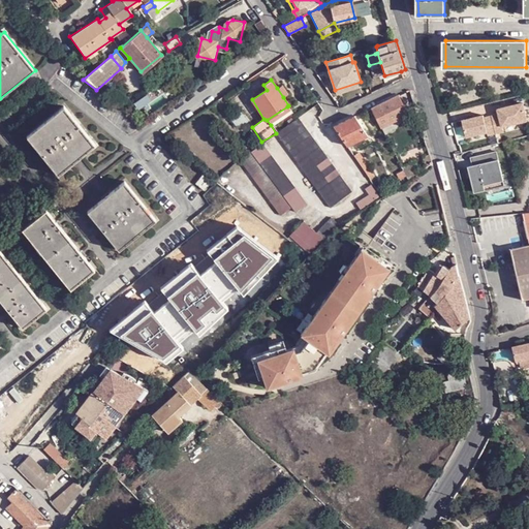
[(361,82),(335,90),(336,95),(362,87),(361,82)]
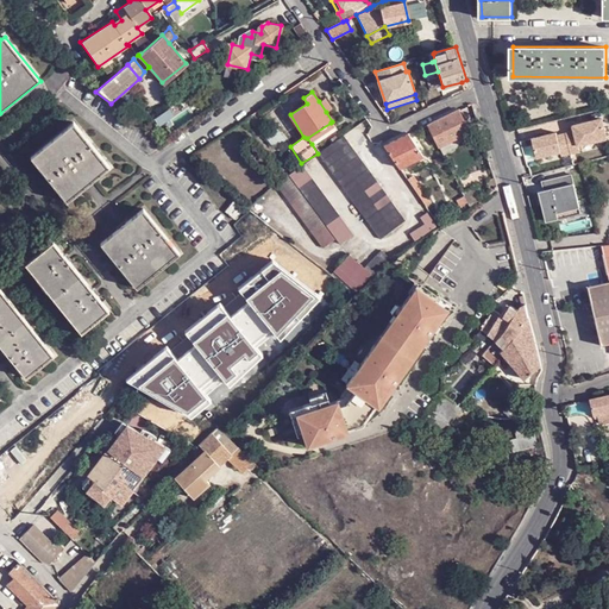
[(319,101),(326,112),(331,108),(324,98),(322,98),(319,101)]
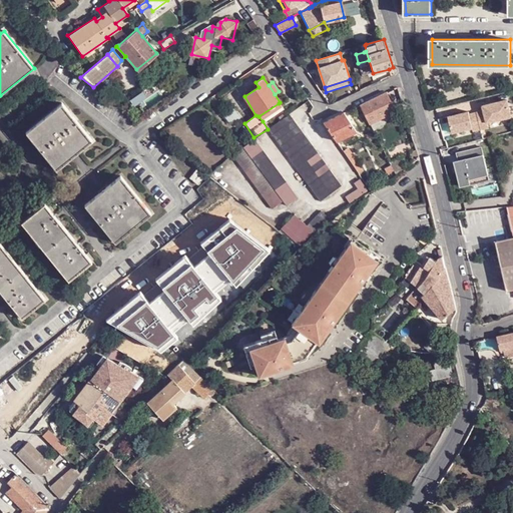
[(396,112),(387,93),(362,104),(371,123),(396,112)]
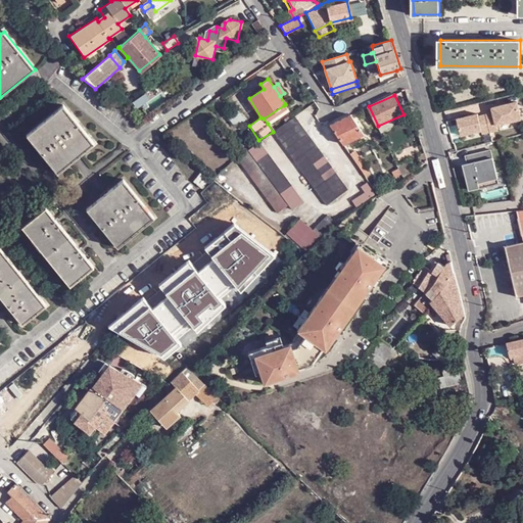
[(495,112),(488,114),(491,132),(500,130),(498,125),(522,119),(522,117),(519,101),(494,107),(495,112)]
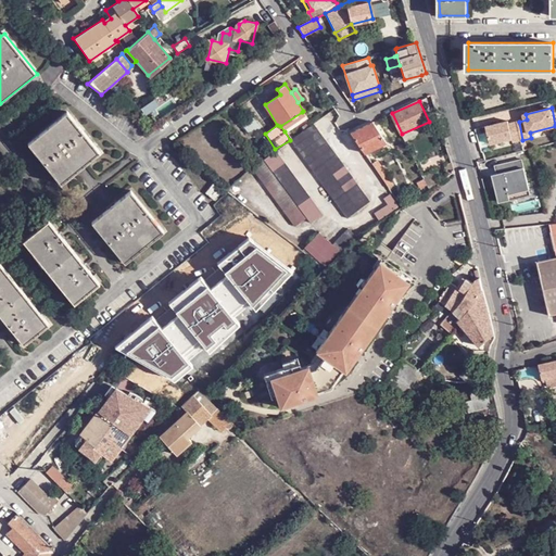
[(305,117),(302,112),(280,126),(285,131),(305,117)]
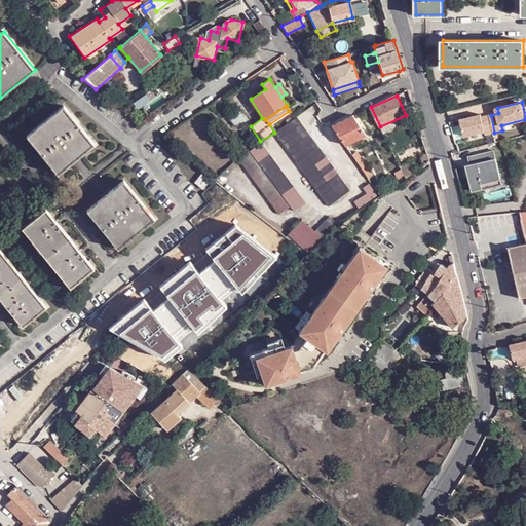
[(59,174),(95,145),(64,107),(28,136),(59,174)]
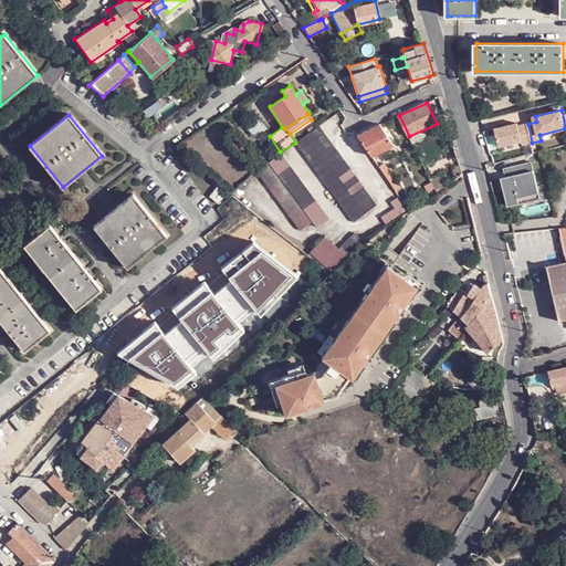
[(532,143),(528,124),(520,125),(520,123),(496,128),(501,147),(523,142),(524,145),(532,143)]
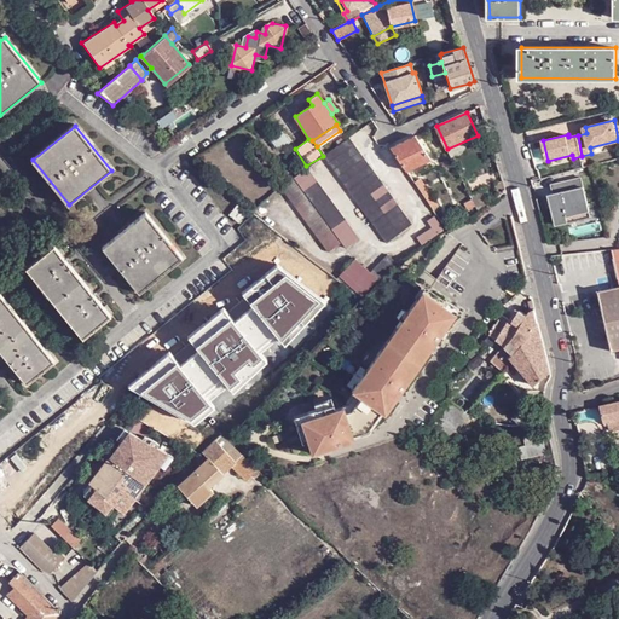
[(415,136),(391,148),(406,171),(414,167),(431,160),(415,136)]
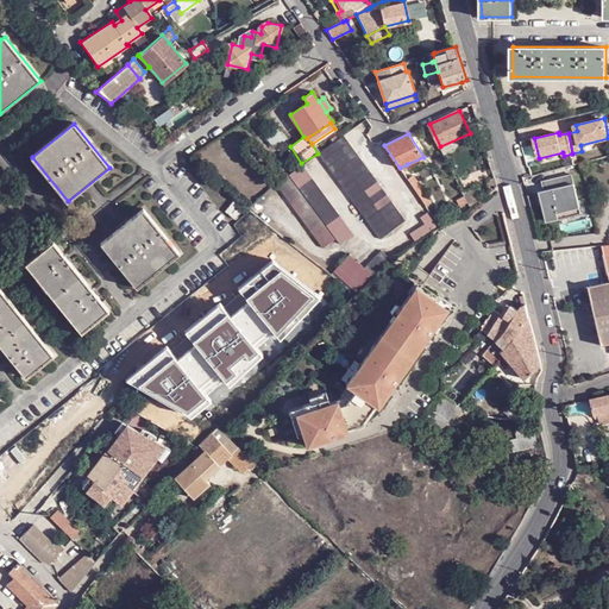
[(405,220),(344,137),(319,156),(380,239),(405,220)]
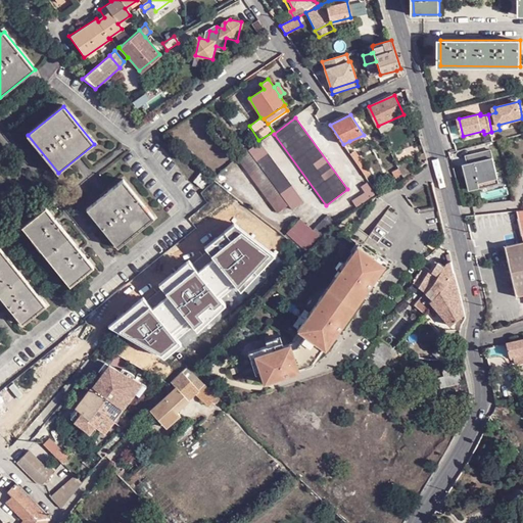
[(381,132),(394,159),(400,157),(388,134),(385,135),(383,131),(381,132)]
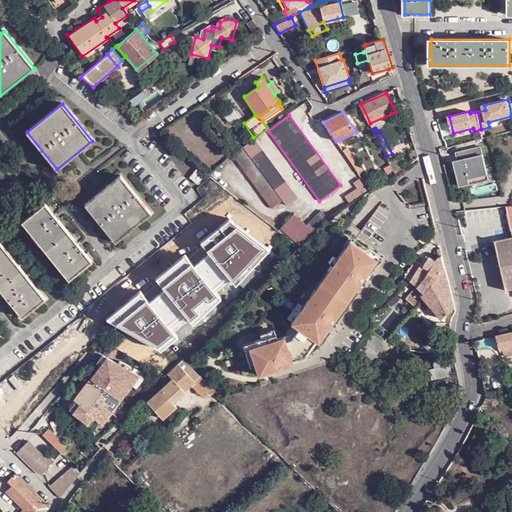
[(340,147),(345,144),(342,138),(336,141),(340,147)]
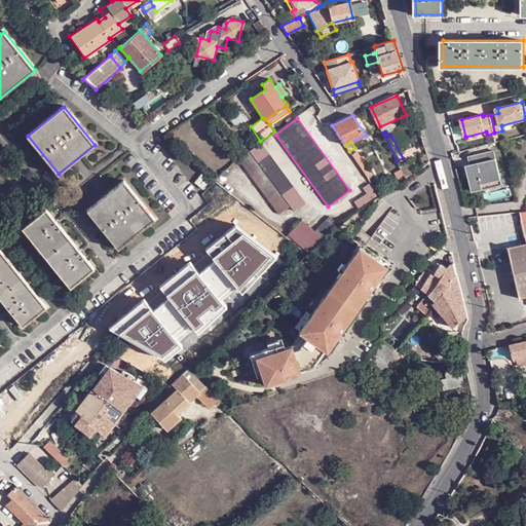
[(238,160),(278,216),(290,208),(294,213),(305,204),(262,144),(238,160)]
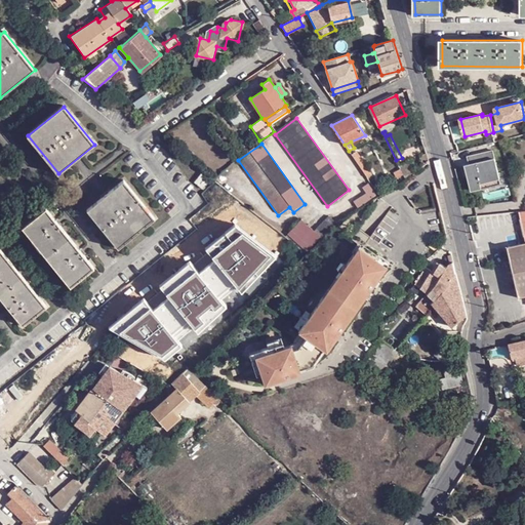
[(349,151),(366,176),(371,173),(354,148),(349,151)]
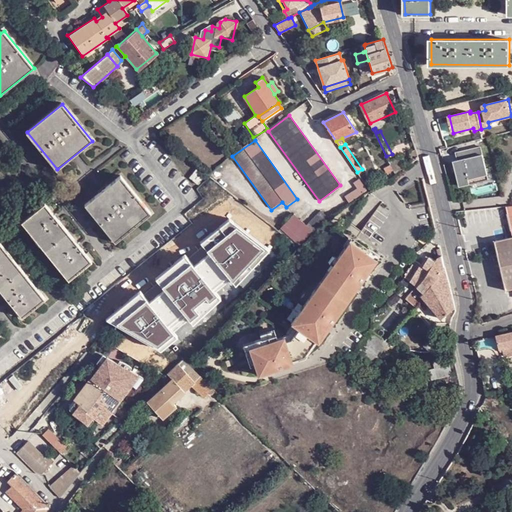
[(487,174),(481,146),(456,152),(458,160),(454,161),(460,186),(470,183),(469,178),(487,174)]
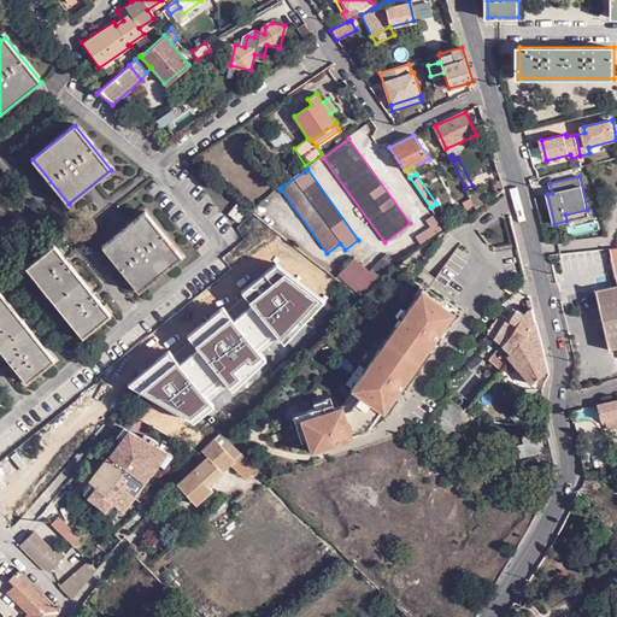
[(247,213),(236,205),(229,215),(239,223),(247,213)]
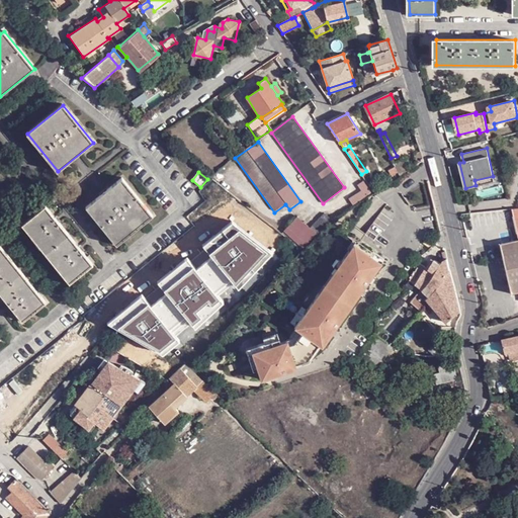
[(493,176),(475,180),(476,185),(494,181),(493,176)]
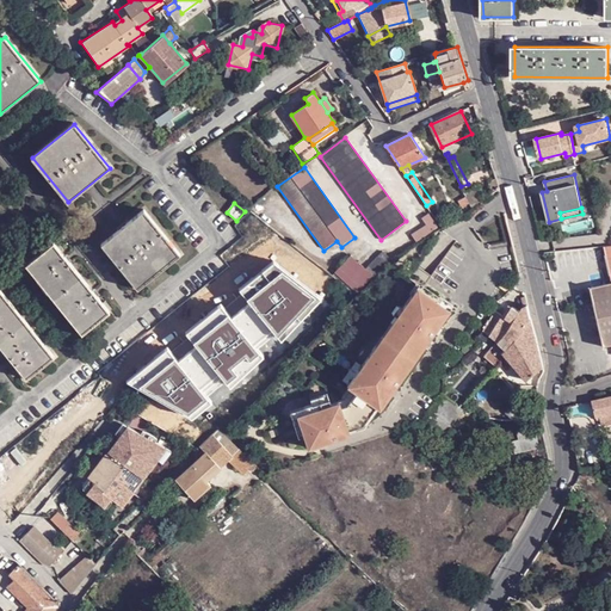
[(139,289),(180,254),(144,210),(102,245),(139,289)]
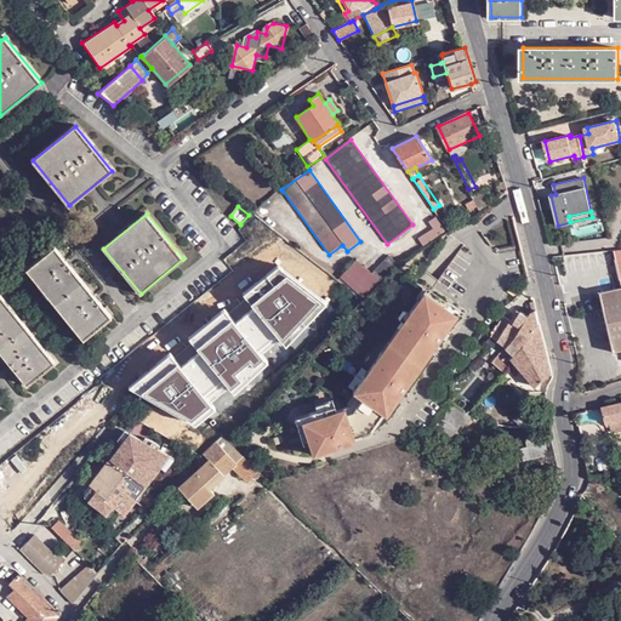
[(426,246),(440,238),(439,235),(446,232),(437,217),(429,222),(434,229),(421,239),(426,246)]
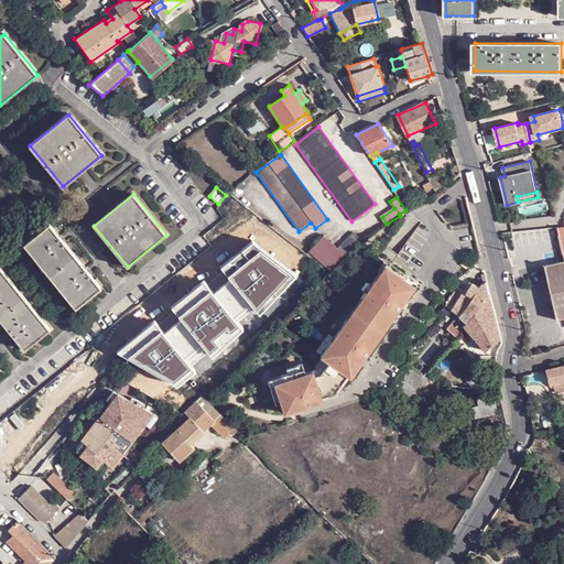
[(101,288),(50,224),(34,236),(24,245),(76,308),(101,288)]
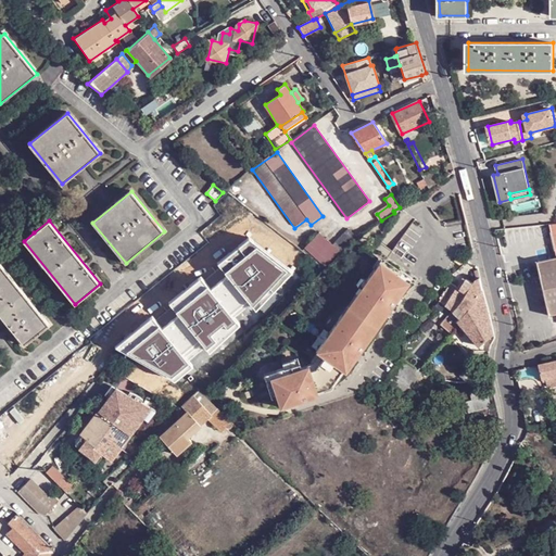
[(555,223),(550,224),(555,254),(555,256),(539,261),(553,320),(555,319),(555,223)]
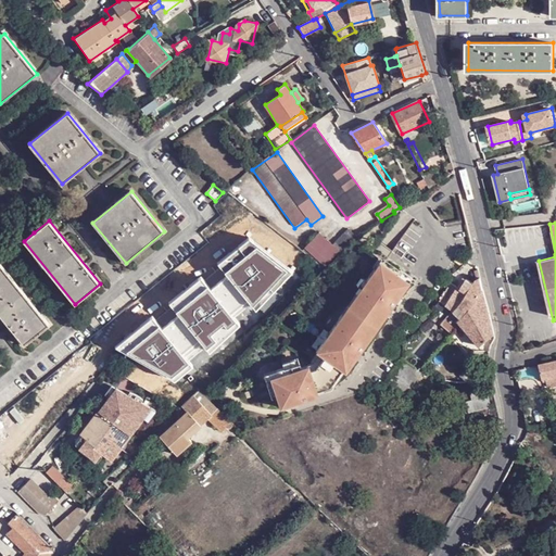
[(352,241),(356,238),(348,229),(335,243),(340,249),(338,251),(341,253),(352,241)]
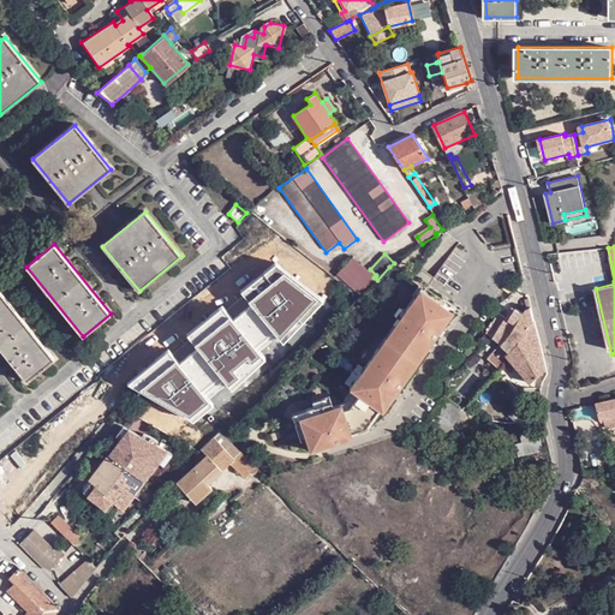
[(360,296),(377,280),(374,278),(353,260),(339,275),(360,296)]
